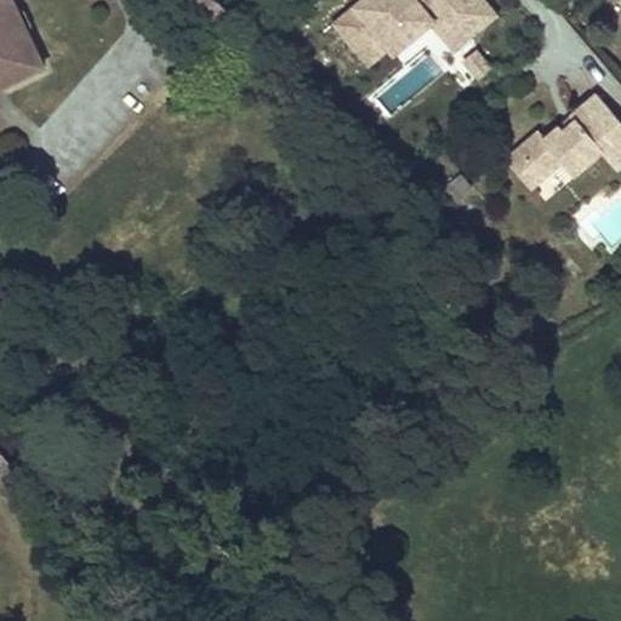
[(0,0),(0,90),(46,69),(16,0),(0,0)]
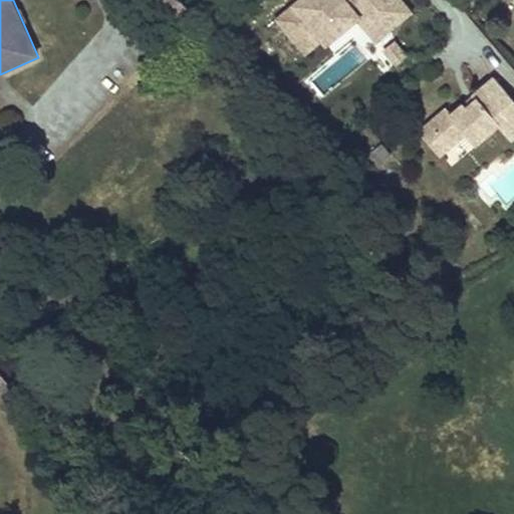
[(412,11),(402,0),(302,0),(280,19),(303,47),(319,35),(325,43),(358,16),(376,39),(412,11)]
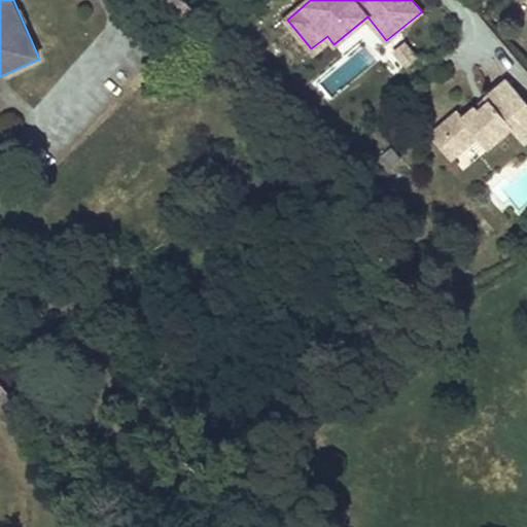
[(407,50),(397,59),(409,71),(418,64),(407,50)]
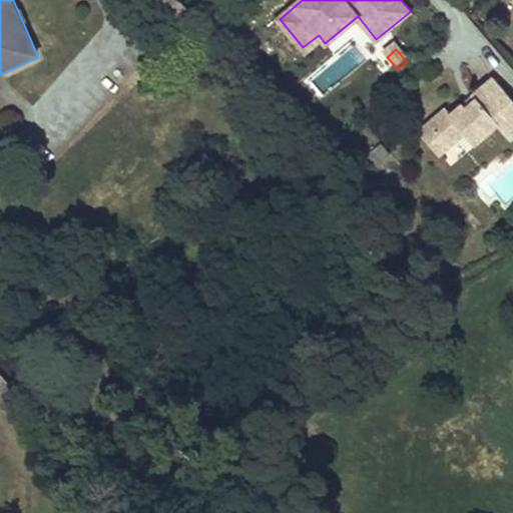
[(443,109),(425,125),(445,148),(461,134),(471,145),(493,126),(506,140),(512,133),(512,103),(492,77),(448,115),(443,109)]
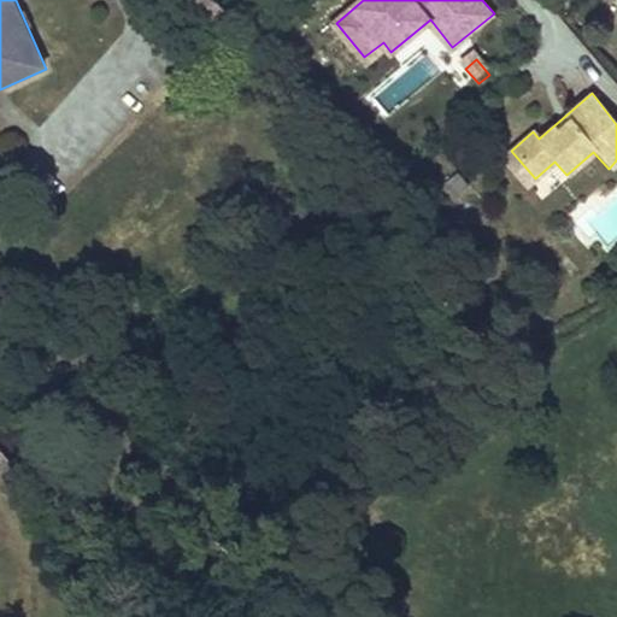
[(503,158),(526,186),(535,178),(511,151),(503,158)]
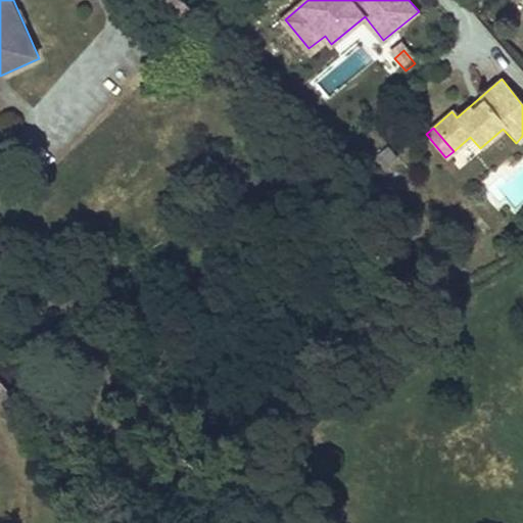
[(396,159),(392,154),(388,150),(378,158),(386,168),(396,159)]
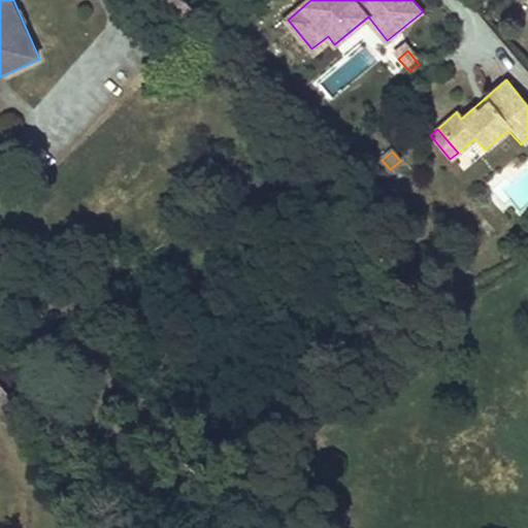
[(372,201),(380,194),(376,191),(369,198),(371,199),(372,201)]
